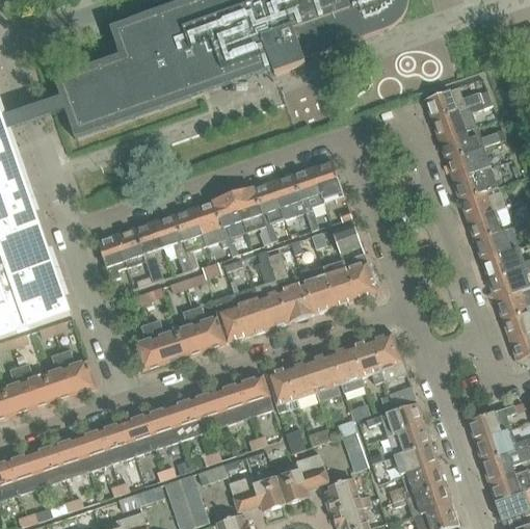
[(103,61),(53,79),(59,98),(63,111),(74,138),(189,98),(187,91),(269,62),(273,74),(305,63),(302,57),(372,32),(385,28),(389,26),(393,24),(396,22),(398,20),(400,17),(402,15),(403,11),(404,8),(405,5),(406,3),(406,0),(189,0),(109,28),(111,35),(118,56),(103,61)]
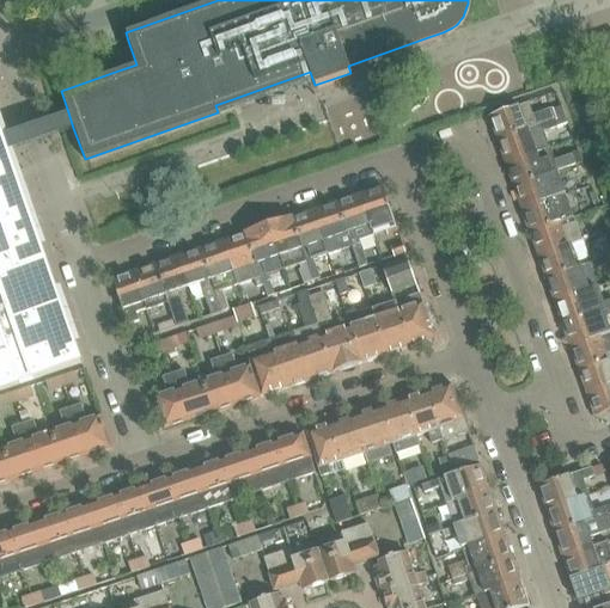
[(494,139),(551,118),(553,118),(549,106),(530,114),(525,100),(486,115),(494,139)]
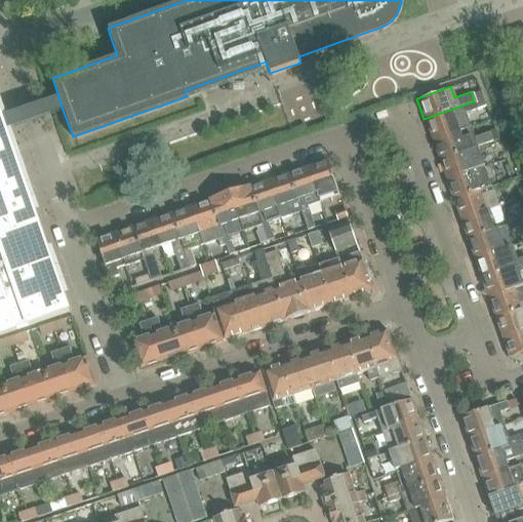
[(479,88),(471,91),(474,102),(482,98),(479,88)]
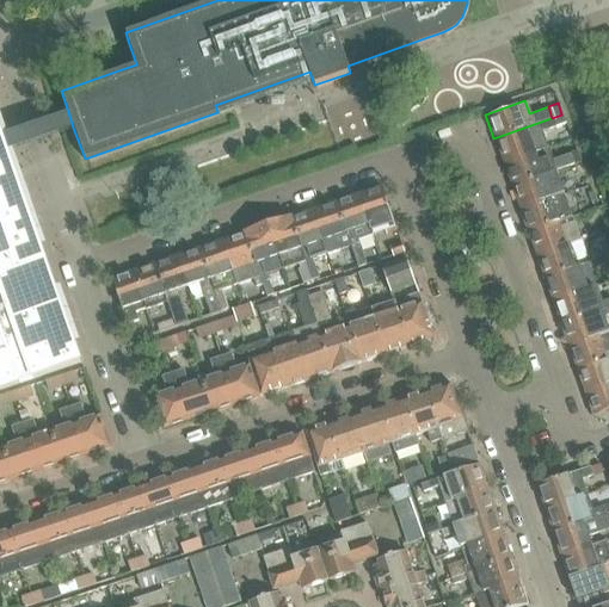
[(0,384),(62,365),(78,359),(79,359),(72,340),(42,255),(35,235),(19,191),(6,152),(35,141),(60,132),(73,128),(68,112),(55,117),(30,125),(0,135),(0,384)]
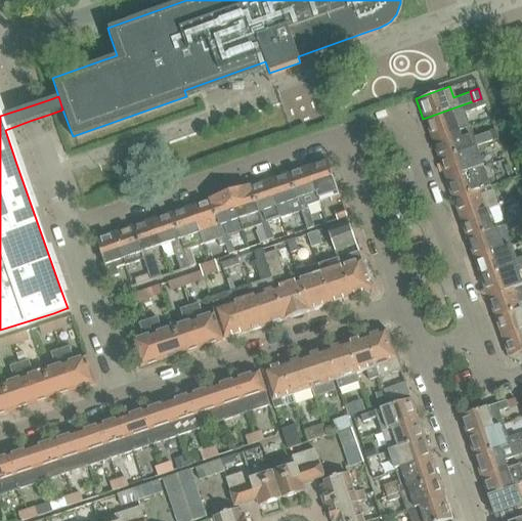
[(473,101),(472,101),(474,106),(483,103),(481,98),(473,101)]
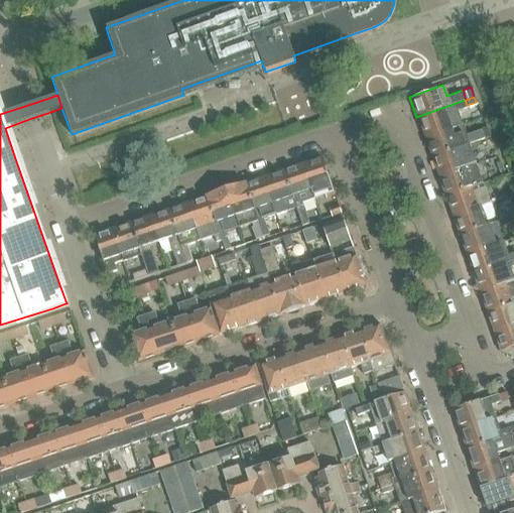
[(456,109),(467,105),(465,100),(416,117),(423,136),(460,124),(461,123),(456,109)]
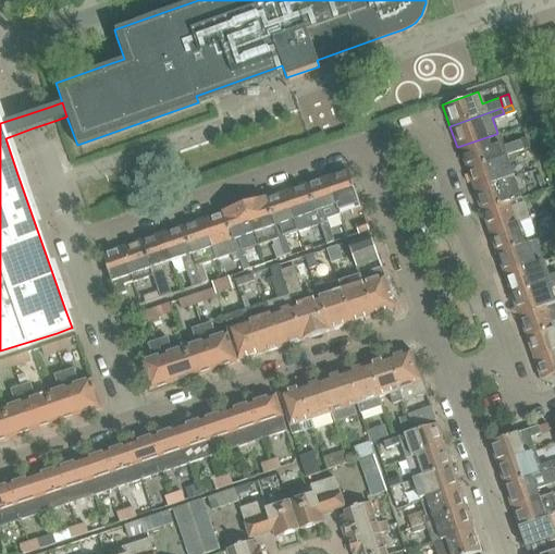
[(496,134),(457,147),(465,168),(515,150),(522,148),(518,138),(500,145),(496,134)]
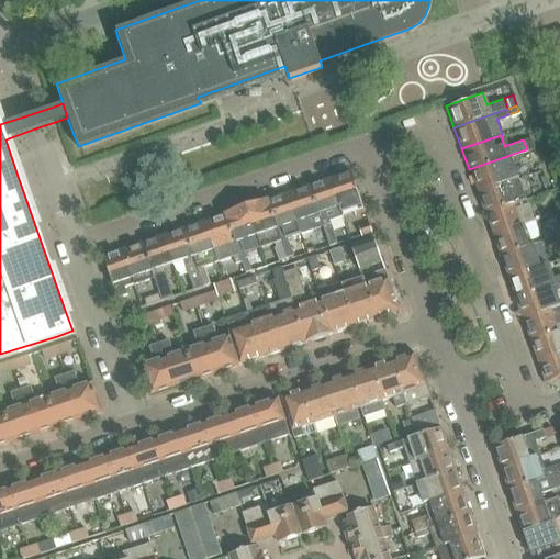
[(477,191),(517,177),(512,164),(518,160),(521,155),(519,152),(469,169),(477,191)]
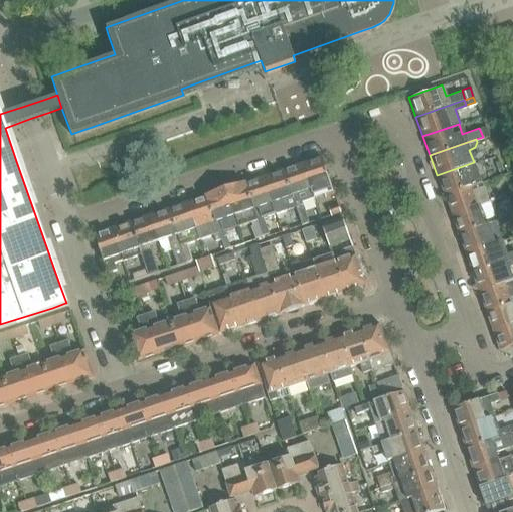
[(313,193),(322,190),(323,195),(332,193),(332,192),(320,155),(302,161),(313,193)]
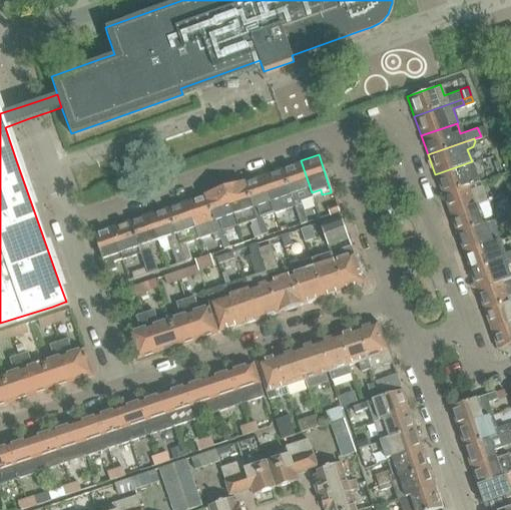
[(281,167),(293,203),(295,207),(299,205),(297,199),(311,194),(311,193),(312,192),(301,160),(281,167)]
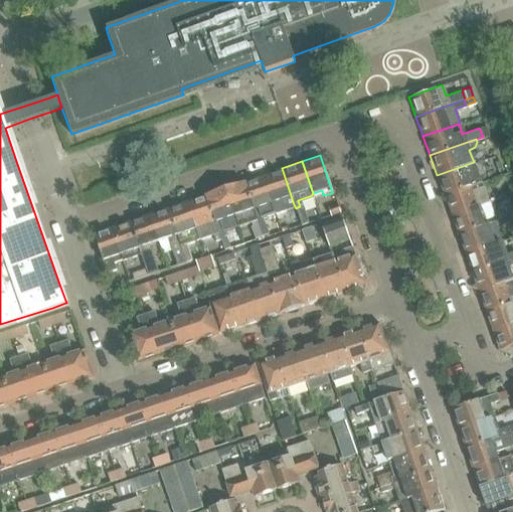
[(474,162),(437,175),(444,194),(480,181),(474,162)]
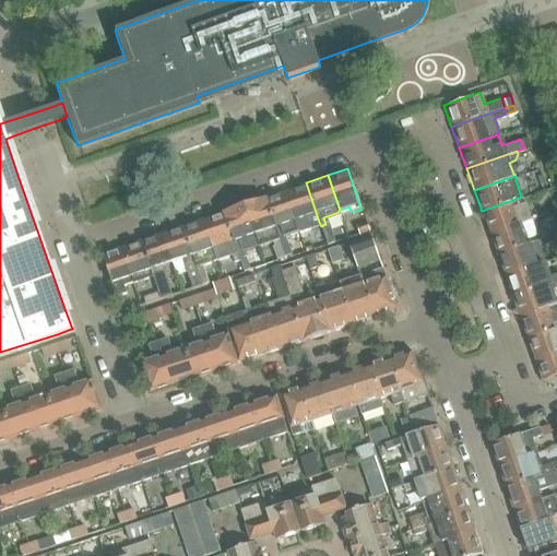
[(286,189),(298,226),(312,221),(313,223),(319,222),(306,182),(286,189)]
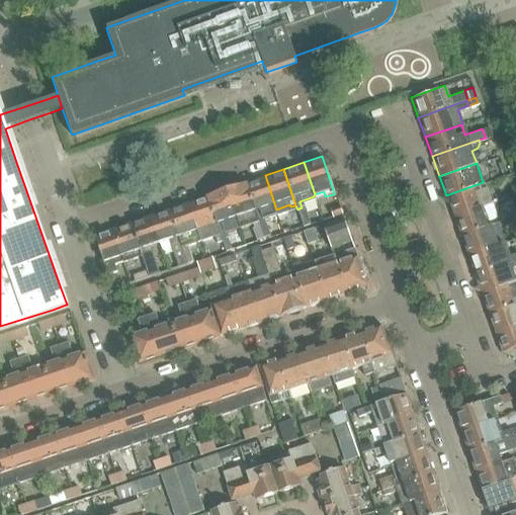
[(264,234),(268,232),(263,217),(276,211),(275,209),(276,209),(265,175),(247,181),(264,234)]
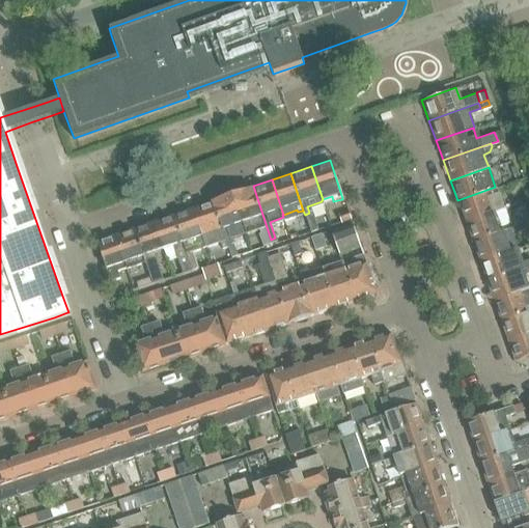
[(232,193),(246,231),(256,227),(261,244),(270,242),(269,240),(271,240),(253,186),(232,193)]
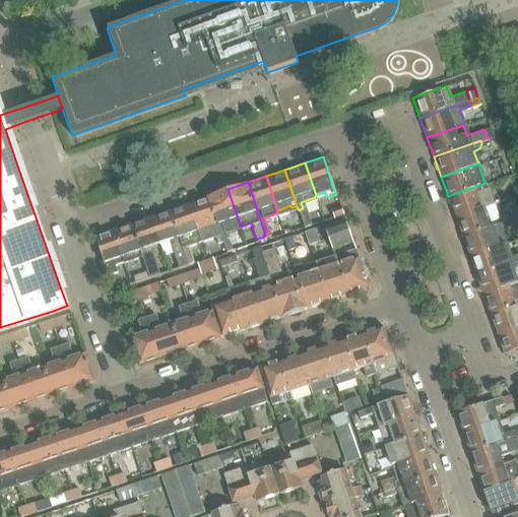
[(484,183),(448,196),(454,215),(490,203),(492,202),(484,183)]
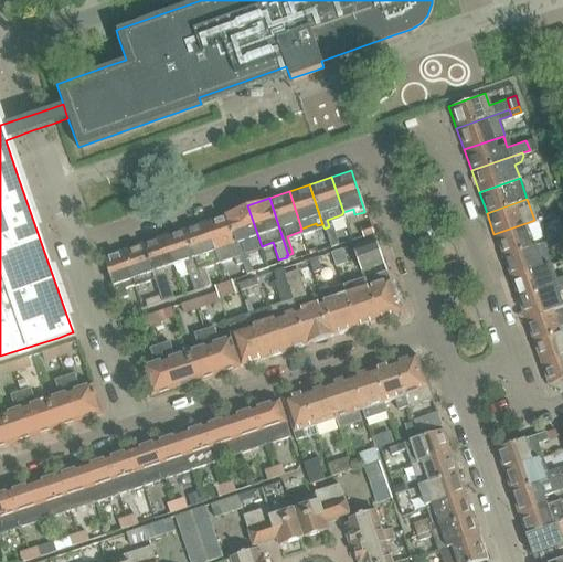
[(262,246),(247,205),(226,213),(240,253),(238,254),(245,272),(251,269),(244,252),(262,246)]
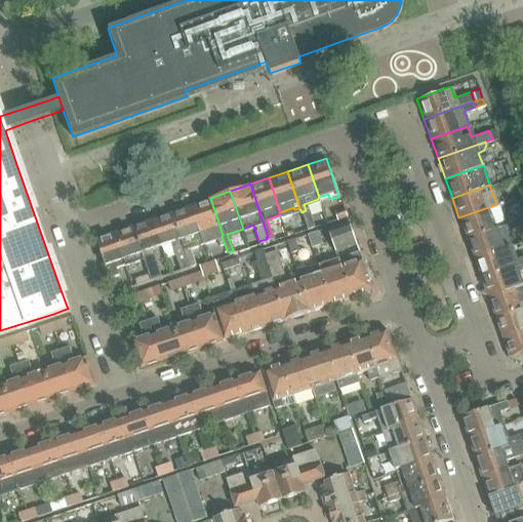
[(203,242),(222,236),(223,235),(210,198),(191,204),(203,242)]
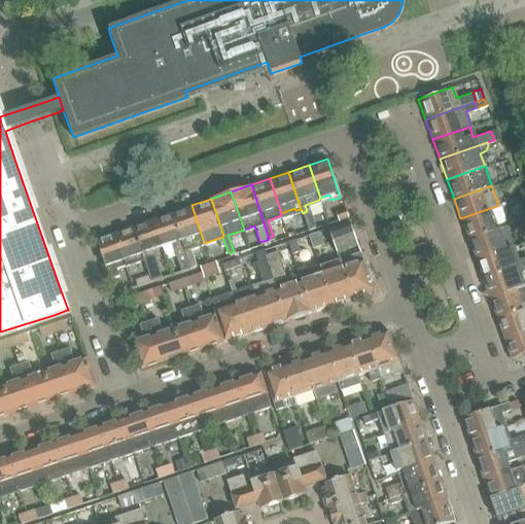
[(190,265),(194,264),(188,248),(204,243),(191,205),(172,212),(190,265)]
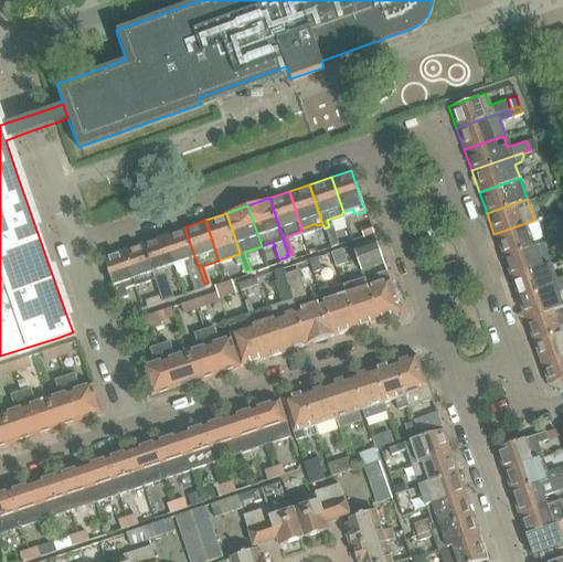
[(532,221),(494,234),(501,255),(543,241),(541,235),(537,236),(532,221)]
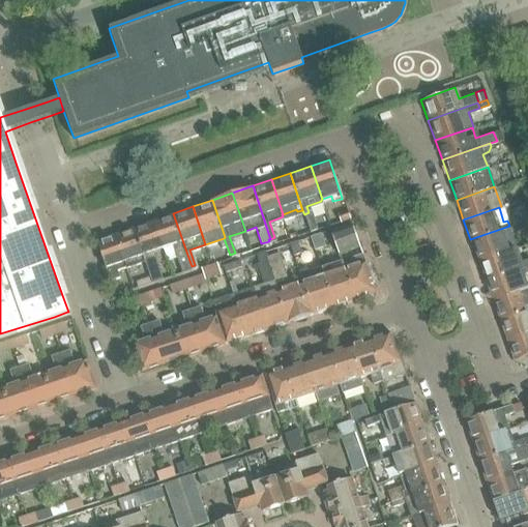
[(336,212),(339,218),(340,220),(348,216),(349,215),(347,209),(346,209),(336,212)]
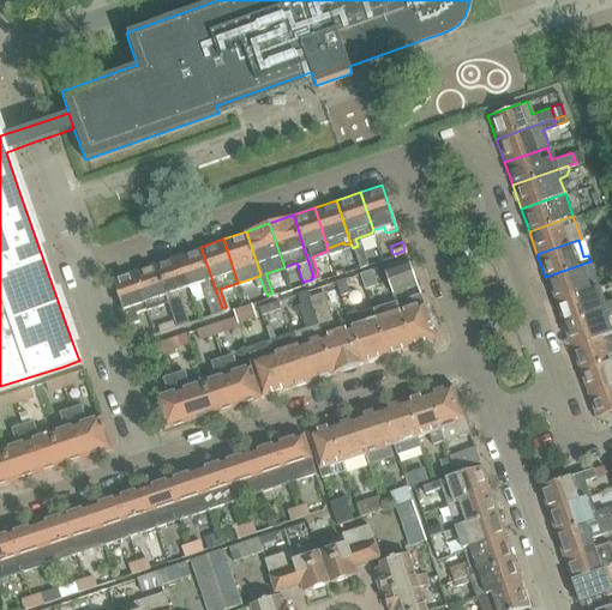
[(209,313),(222,308),(201,247),(179,254),(189,284),(198,281),(209,313)]
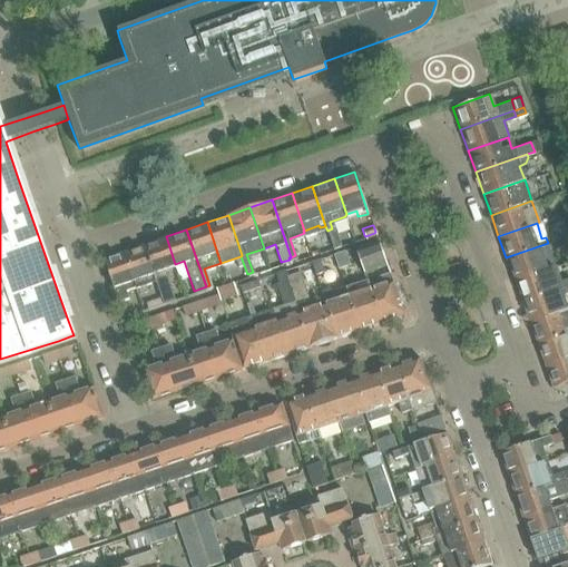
[(329,235),(332,246),(340,243),(336,233),(329,235)]
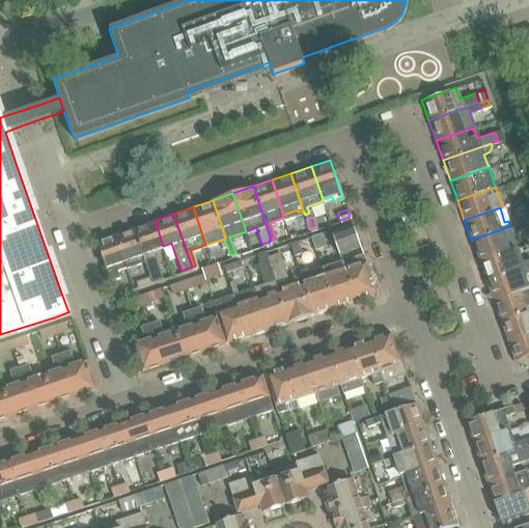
[(152,280),(162,277),(151,249),(163,246),(155,220),(134,227),(150,275),(152,280)]
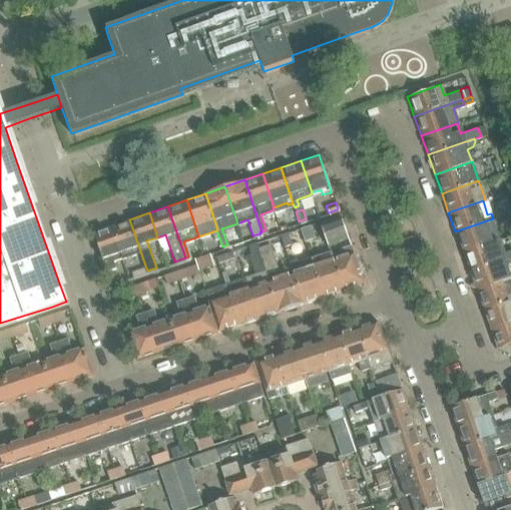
[(493,218),(455,231),(462,251),(497,238),(492,225),(510,218),(510,215),(510,212),(493,218)]
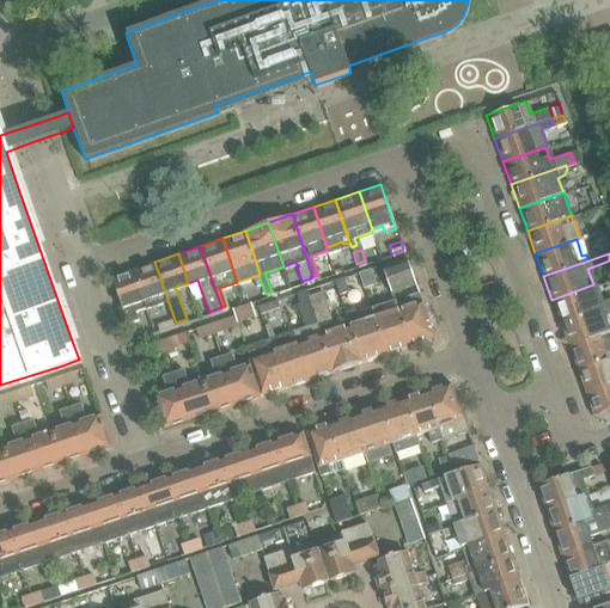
[(406,259),(383,266),(391,289),(413,282),(414,282),(407,259),(406,259)]
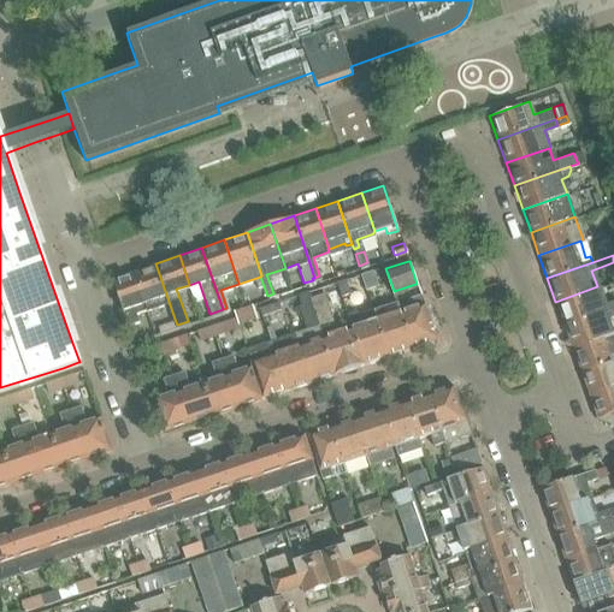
[(146,308),(166,302),(172,319),(175,319),(155,263),(134,271),(146,308)]
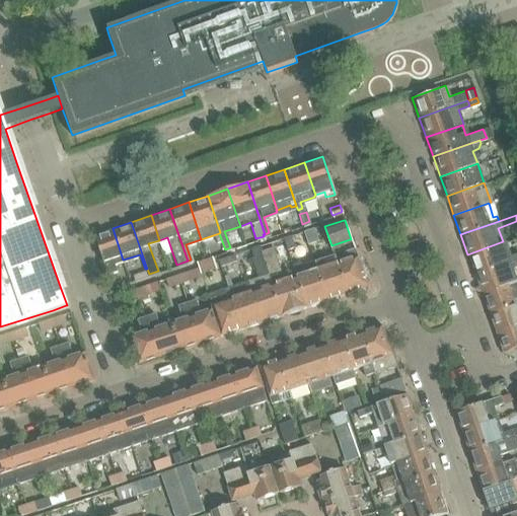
[(314,225),(303,229),(308,241),(318,238),(314,225)]
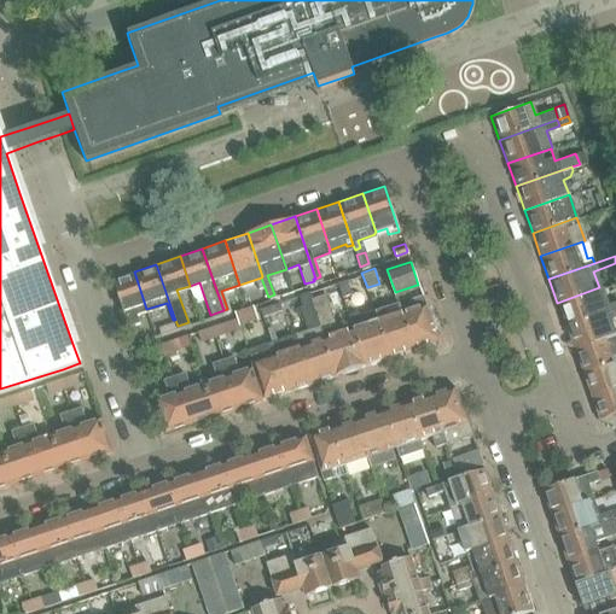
[(134,272),(111,279),(127,325),(138,321),(135,314),(146,309),(134,272)]
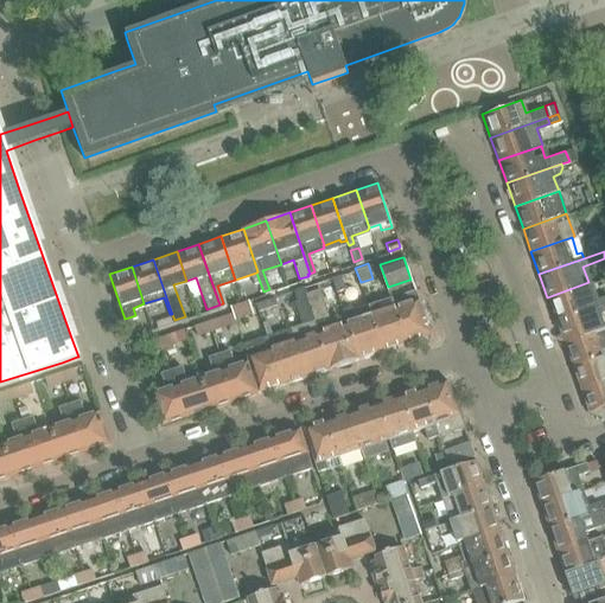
[(339,274),(331,276),(335,289),(344,287),(339,274)]
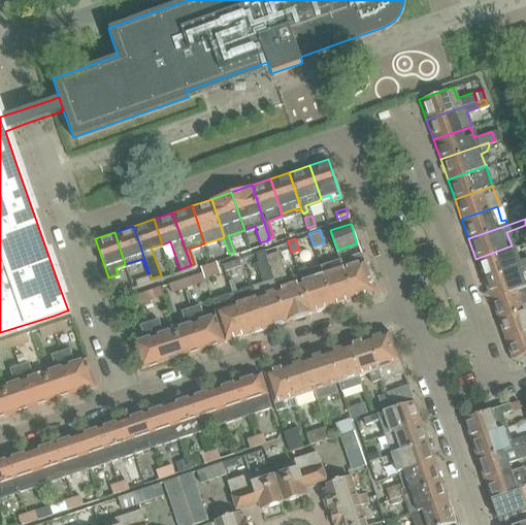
[(512,245),(475,259),(483,280),(525,263),(525,257),(517,261),(512,245)]
